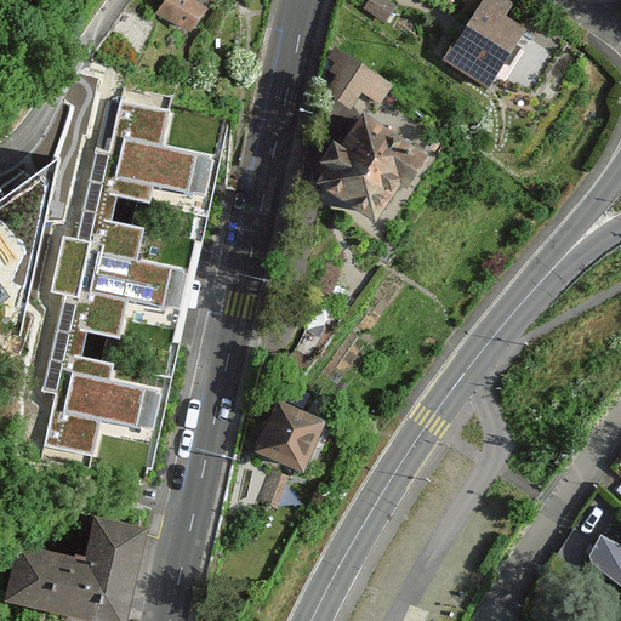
[(193,0),(172,0),(163,13),(195,39),(214,15),(193,0)]
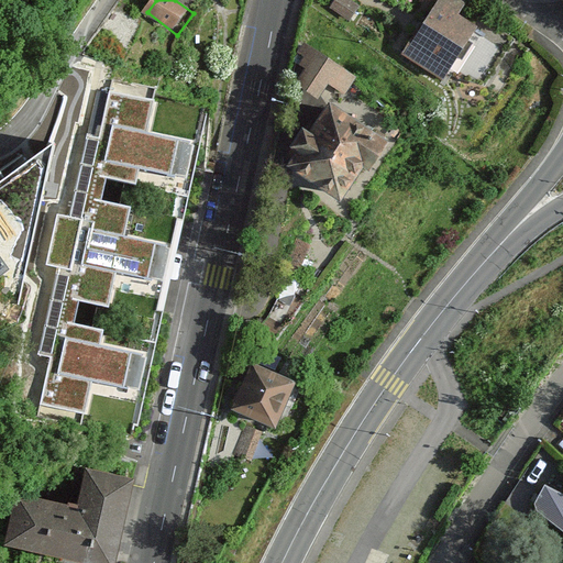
[(441,1),(396,58),(437,91),(483,35),(441,1)]
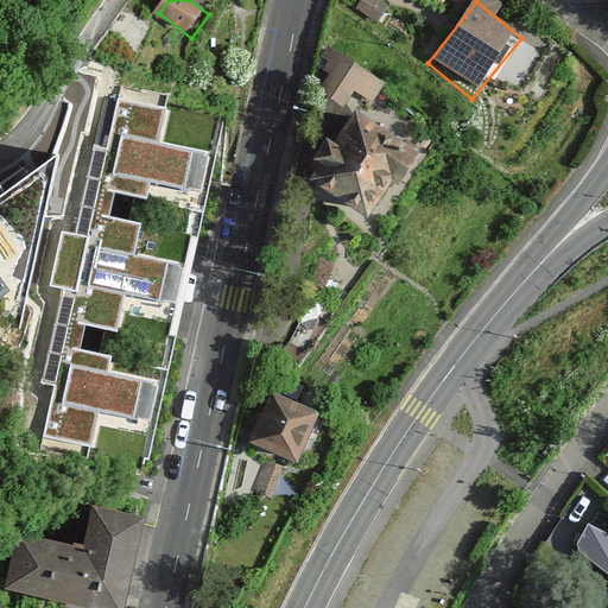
[(394,94),(331,51),(310,82),(331,96),(374,125),(394,94)]
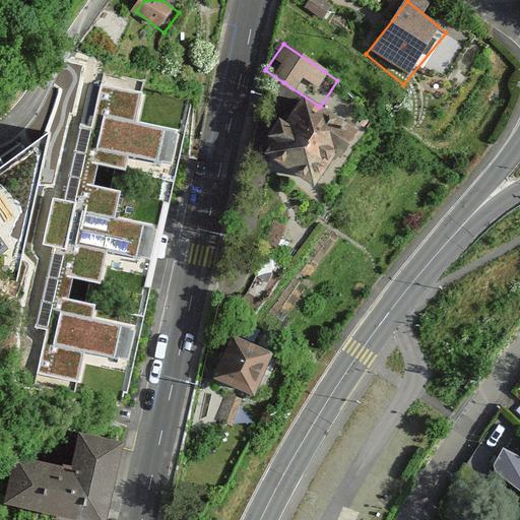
[(140,91),(102,83),(91,128),(80,126),(64,200),(53,198),(43,244),(54,247),(37,326),(46,328),(37,369),(78,378),(84,348),(116,354),(122,326),(90,319),(93,307),(65,301),(70,275),(99,281),(106,250),(137,257),(144,223),(113,217),(119,191),(94,185),(99,166),(123,172),(126,156),(157,163),(166,126),(134,119),(140,91)]
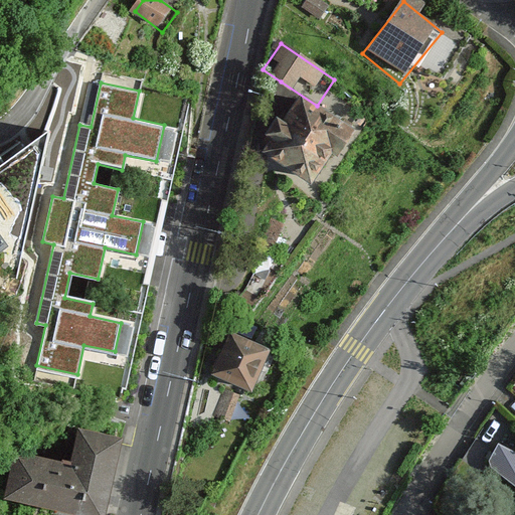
[(266,150),(320,185),(355,131),(301,96),(266,150)]
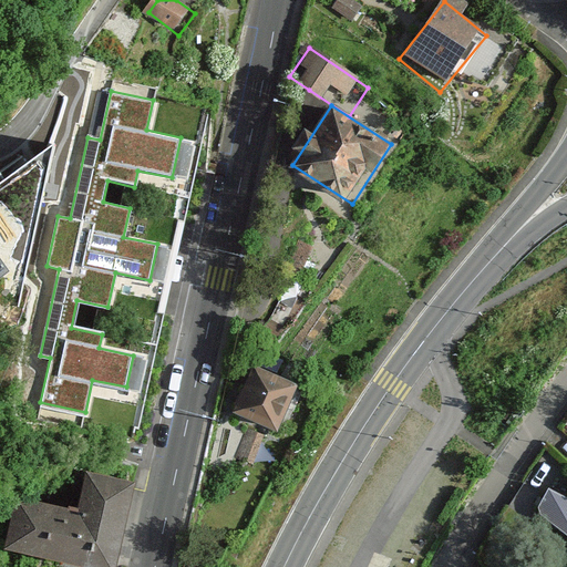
[(229,419),(276,440),(298,391),(250,370),(229,419)]
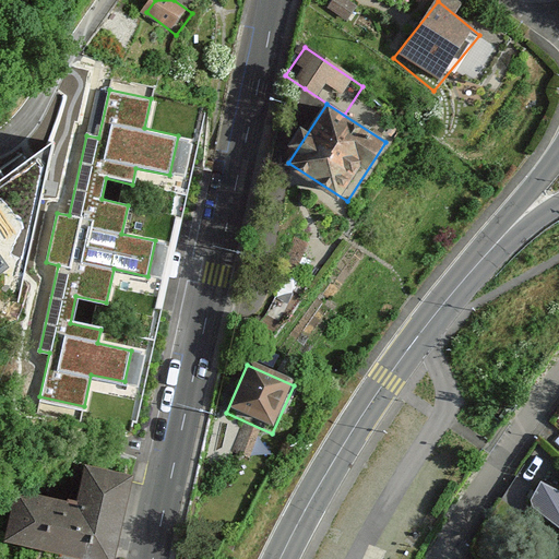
[(107,558),(119,558),(137,476),(86,466),(79,502),(18,489),(7,538),(107,558)]
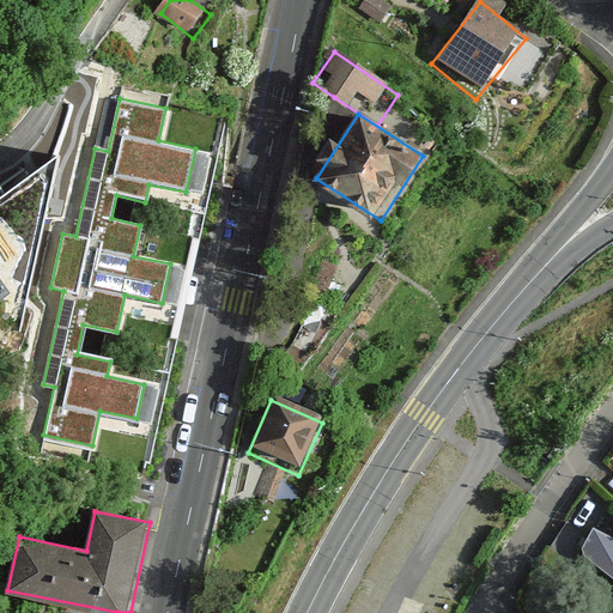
[(612,539),(594,530),(584,548),(586,557),(612,577),(612,539)]
